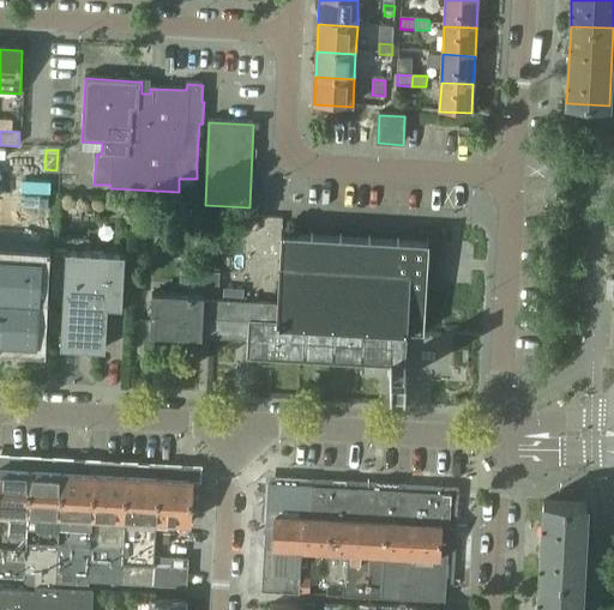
[(152,192),(152,203),(166,203),(167,192),(152,192)]
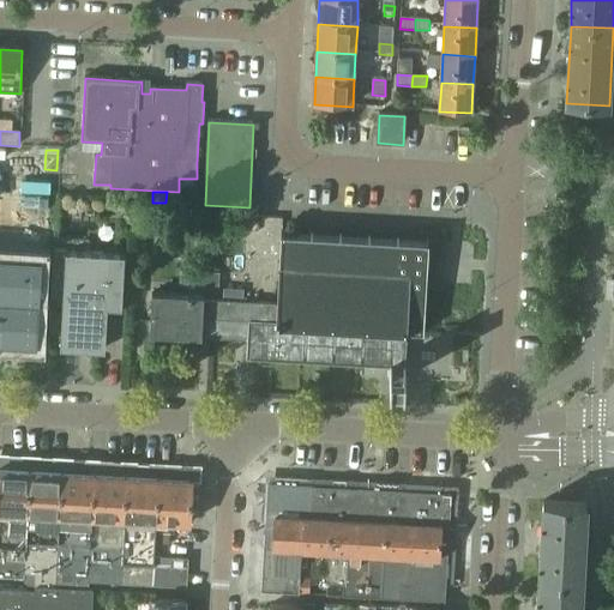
[(246,222),(224,222),(224,234),(246,234),(246,222)]
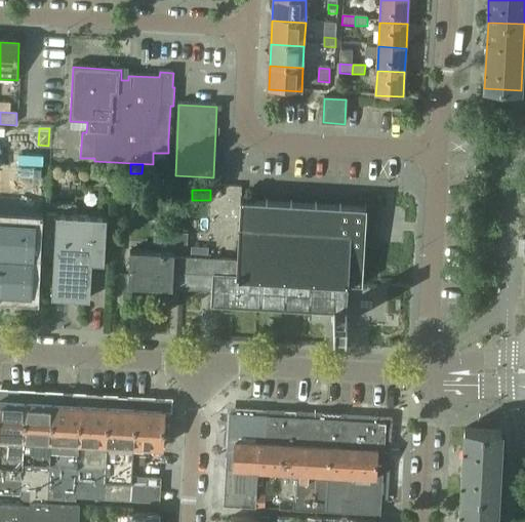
[(35,194),(35,210),(45,211),(45,194),(35,194)]
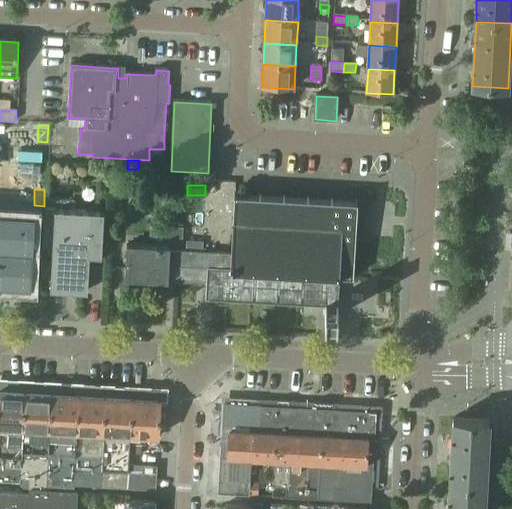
[(207,285),(206,300),(325,307),(324,314),(337,315),(339,278),(353,279),(356,227),(367,228),(367,226),(363,226),(363,219),(367,219),(367,218),(357,217),(358,201),(355,201),(355,204),(237,197),(237,195),(235,195),(231,255),(169,252),(169,248),(126,246),(124,280),(168,283),(169,275),(176,275),(175,283),(207,285)]
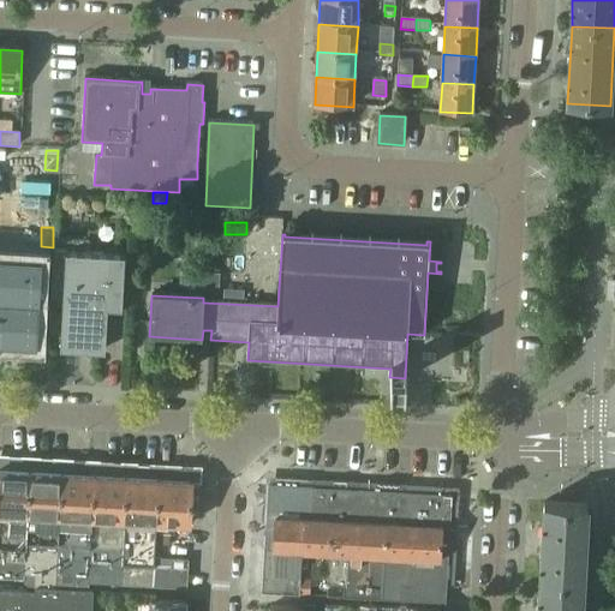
[(55,252),(53,298),(64,299),(60,349),(105,352),(108,306),(108,303),(115,303),(118,257),(55,252)]
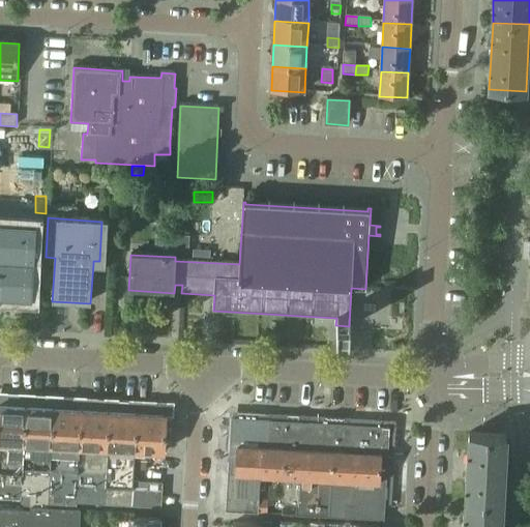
[(0,295),(32,297),(33,263),(35,224),(0,222),(0,295)]
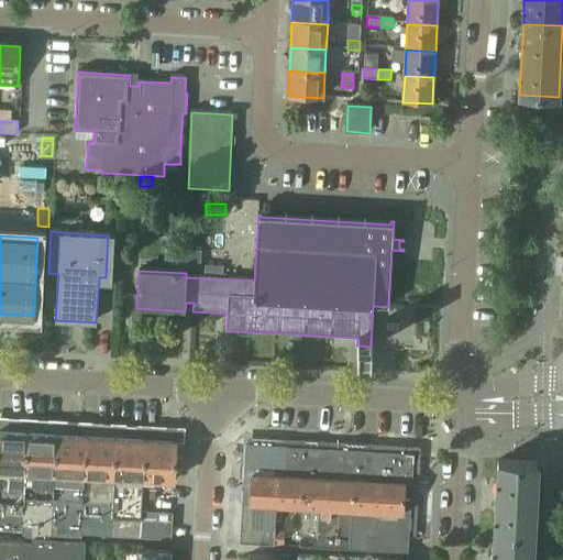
[(173,251),(173,265),(200,267),(201,252),(173,251)]
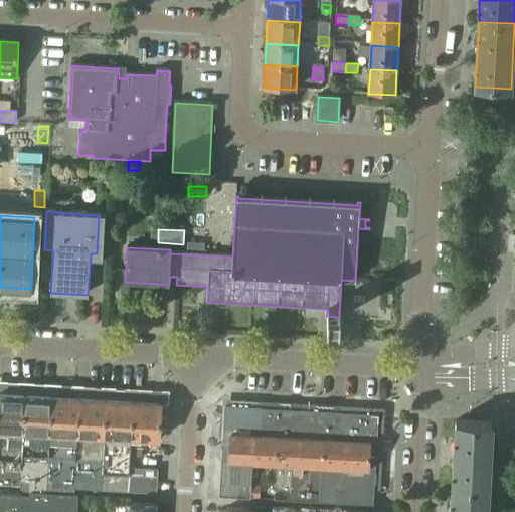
[(0,485),(20,487),(20,483),(24,401),(24,395),(0,393),(0,485)]
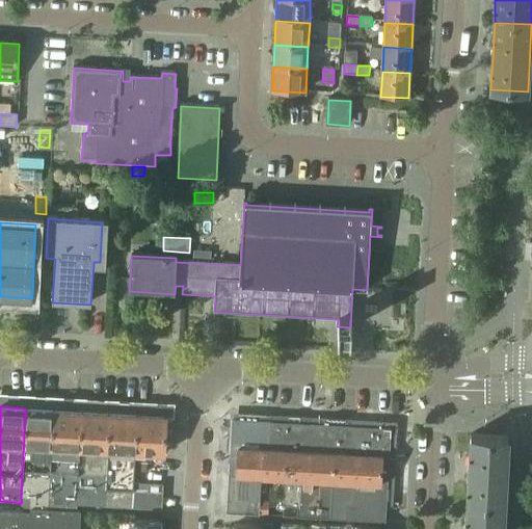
[(31,500),(31,509),(49,510),(53,417),(53,411),(25,408),(25,415),(21,499),(31,500)]
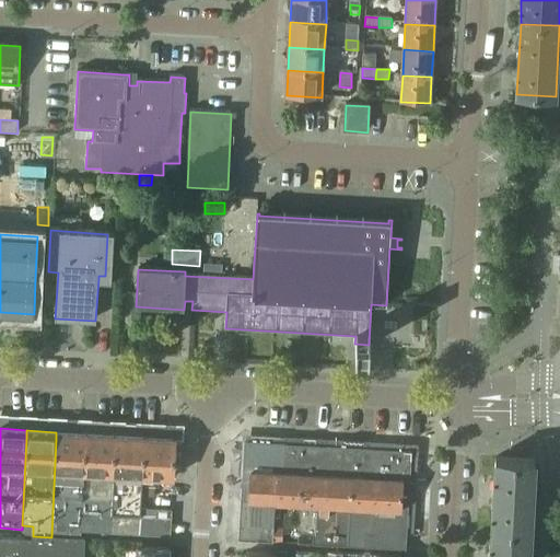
[(56,432),(56,439),(51,537),(80,538),(85,441),(85,433),(56,432)]
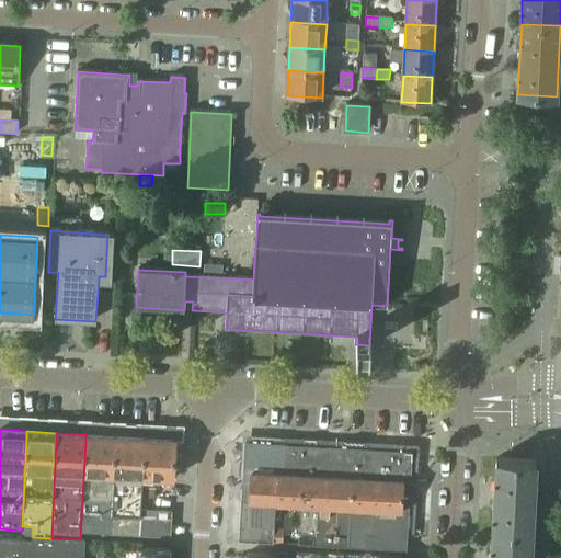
[(86,434),(86,442),(80,539),(81,539),(81,534),(111,535),(116,436),(86,434)]
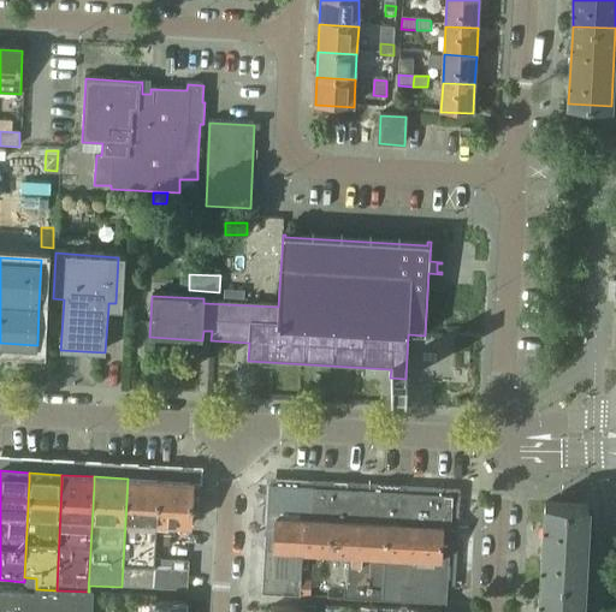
[(160,481),(128,479),(122,587),(153,589),(155,560),(158,524),(160,481)]
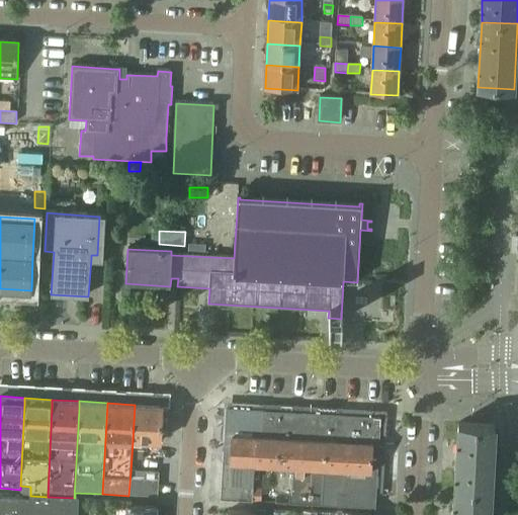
[(162,406),(135,405),(133,441),(160,443),(162,406)]
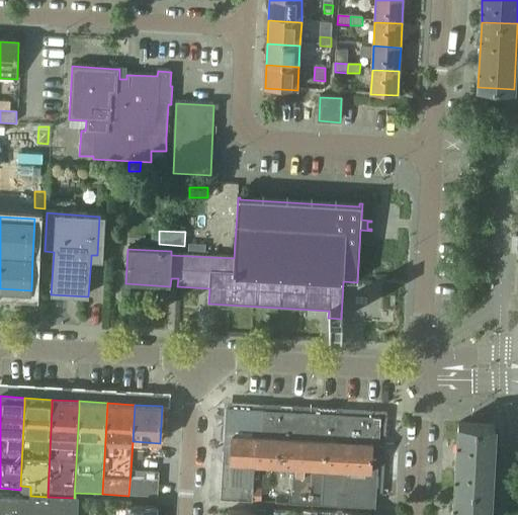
[(253,489),(254,465),(256,438),(263,438),(265,412),(227,410),(221,501),(243,502),(244,489),(253,489)]
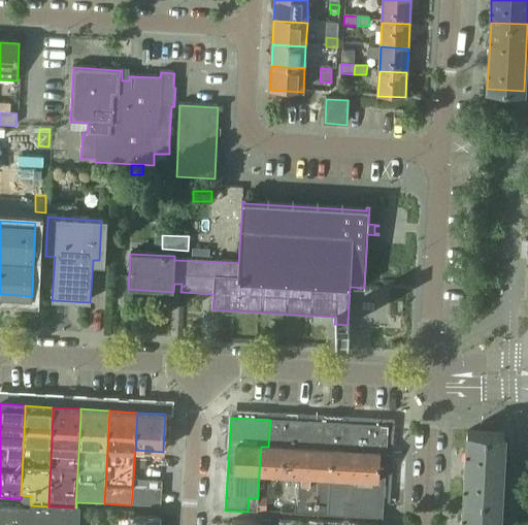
[(259,474),(283,477),(284,448),(308,449),(309,422),(270,420),(268,447),(261,447),(259,474)]
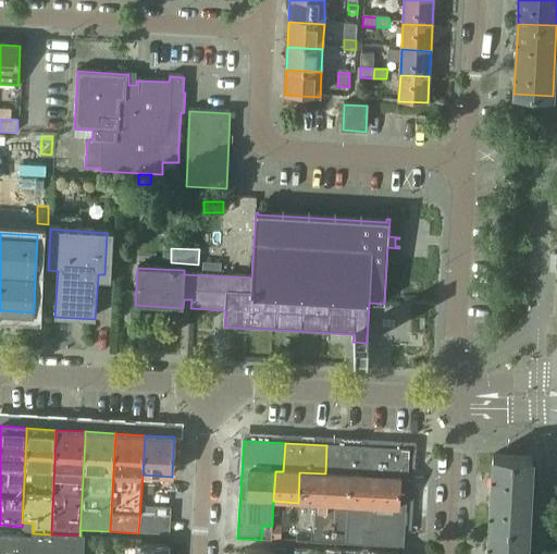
[(296,542),(346,544),(350,476),(367,476),(368,447),(326,445),(325,474),(299,472),(298,503),(296,542)]
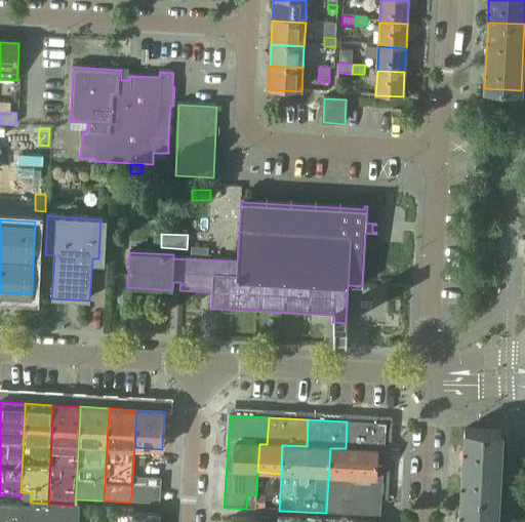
[(330,448),(326,513),(380,516),(386,424),(347,422),(346,448),(330,448)]
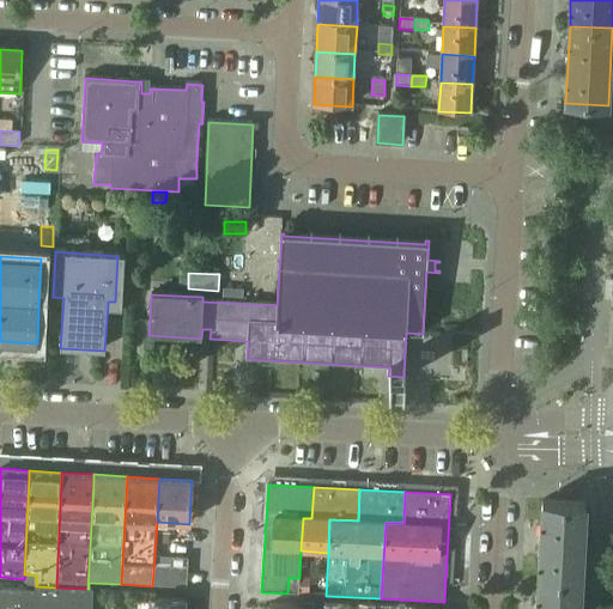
[(542,503),(539,579),(581,582),(586,505),(542,503)]
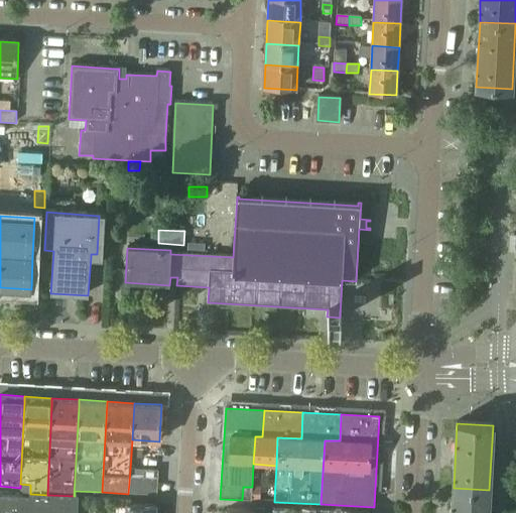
[(130,470),(128,494),(156,495),(158,472),(130,470)]
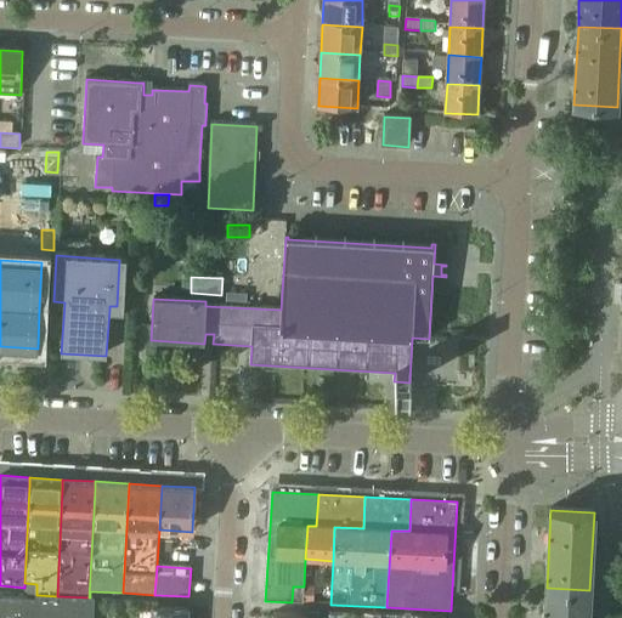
[(293,587),(292,602),(303,602),(304,587),(293,587)]
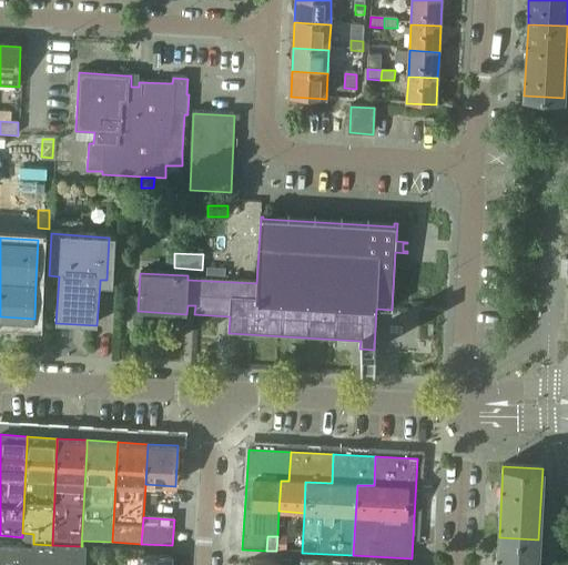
[(277,536),(276,551),(286,552),(286,537),(277,536)]
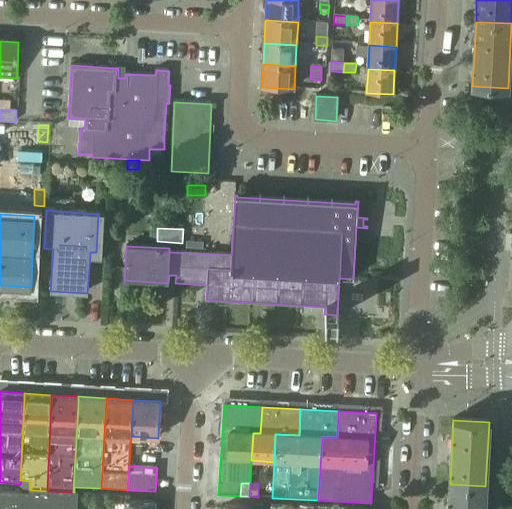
[(450,484),(448,508),(483,508),(485,486),(450,484)]
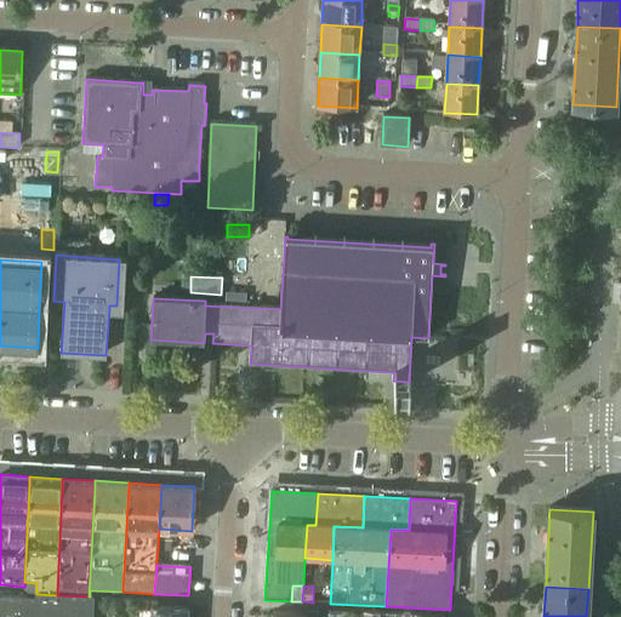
[(57,595),(36,594),(36,599),(0,596),(0,616),(92,616),(95,598),(89,598),(90,596),(89,596),(57,595)]
